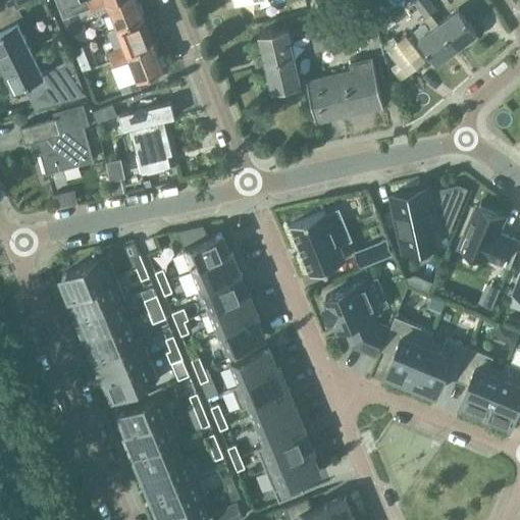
[(0,19),(15,12),(14,10),(36,0),(3,0),(2,0),(0,0),(0,19)]
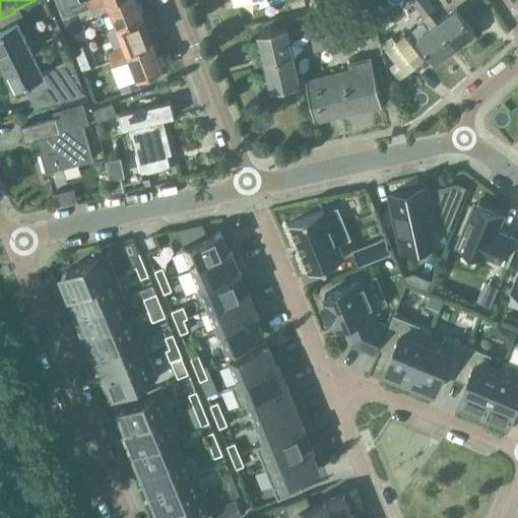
[(61,21),(65,33),(81,26),(80,23),(108,13),(115,30),(141,20),(132,0),(116,0),(87,11),(81,13),(61,21)]
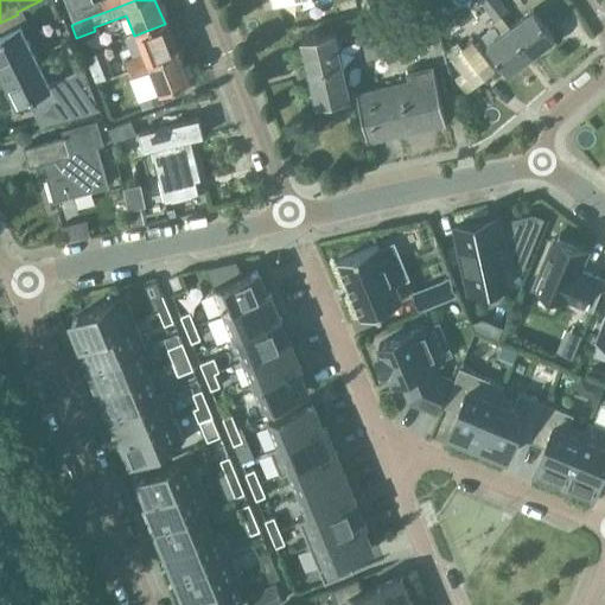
[(91,7),(91,8),(95,16),(102,13),(135,0),(109,0),(99,5),(91,7)]
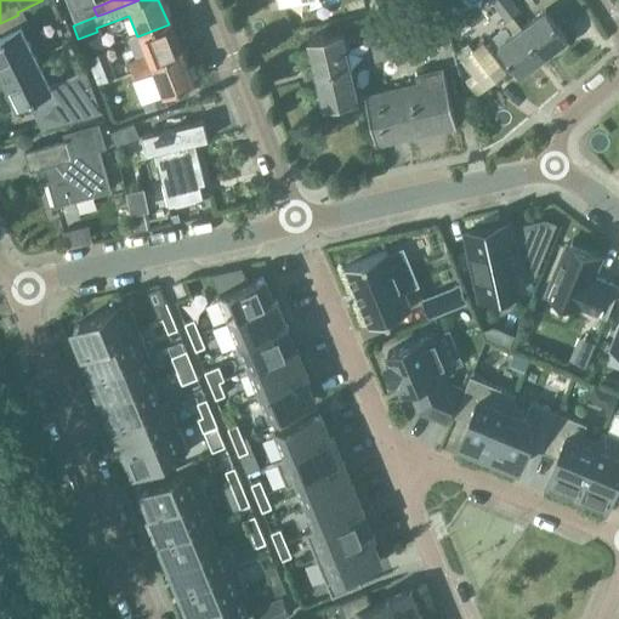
[(484,0),(494,11),(509,0),(507,0),(484,0)]
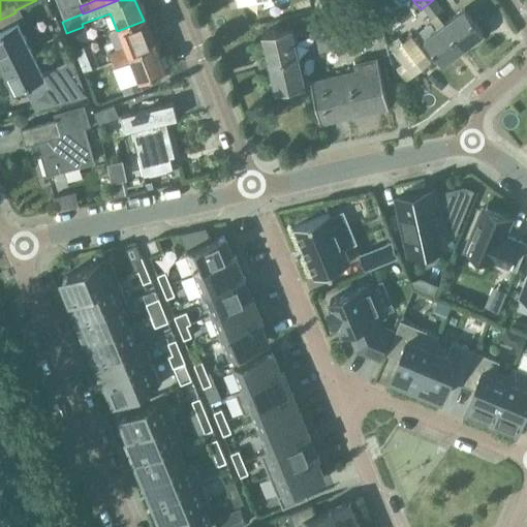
[(433,0),(421,9),(429,20),(440,11),(433,0)]
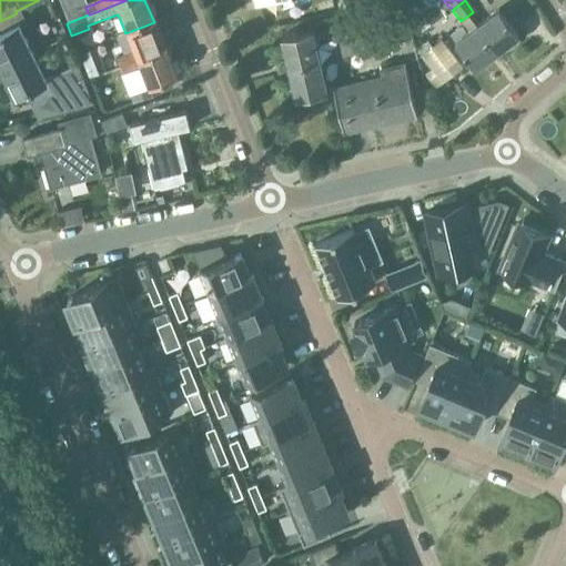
[(86,7),(63,16),(67,23),(89,14),(86,8),(86,7)]
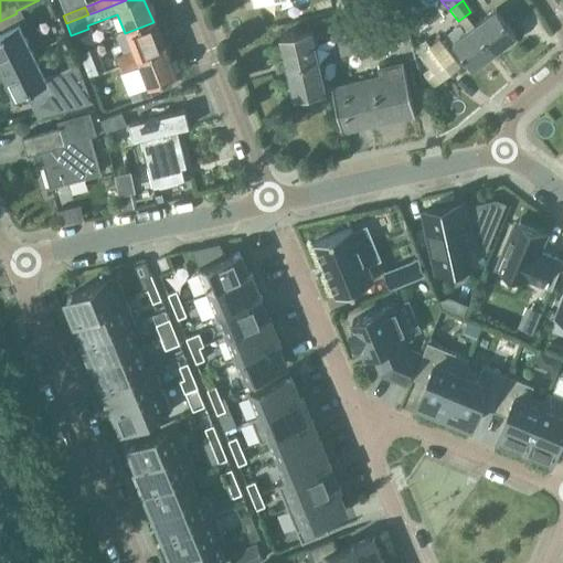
[(494,11),(473,28),(492,54),(514,38),(494,11)]
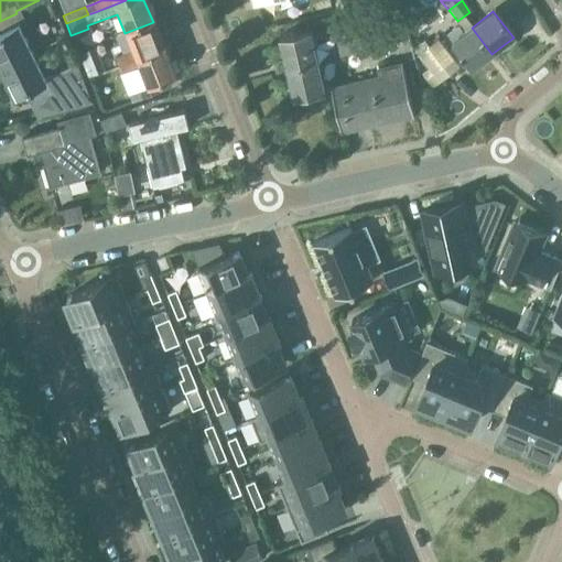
[(0,72),(31,56),(18,29),(23,25),(17,13),(0,21),(0,72)]
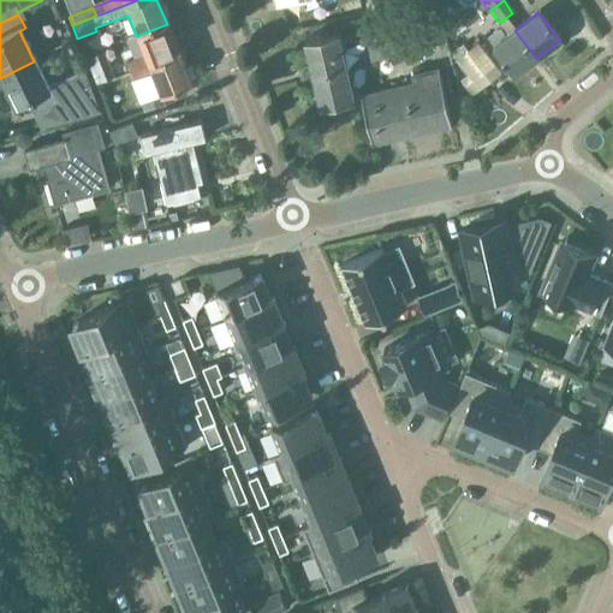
[(167,24),(136,36),(144,58),(124,65),(128,75),(179,54),(167,24)]
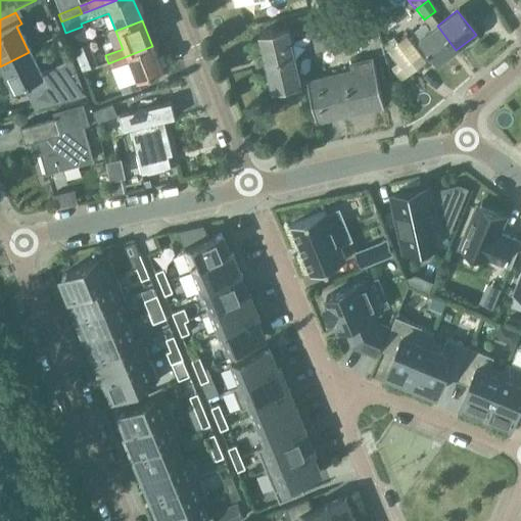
[(456,50),(437,26),(417,42),(436,66),(456,50)]
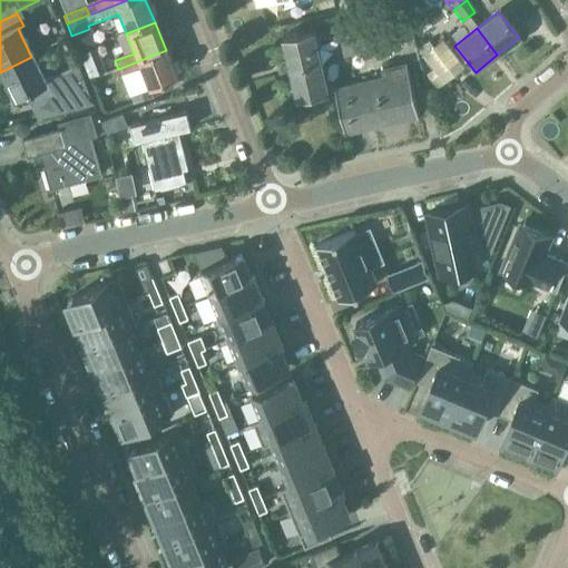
[(287,71),(319,64),(311,32),(280,40),(287,71)]
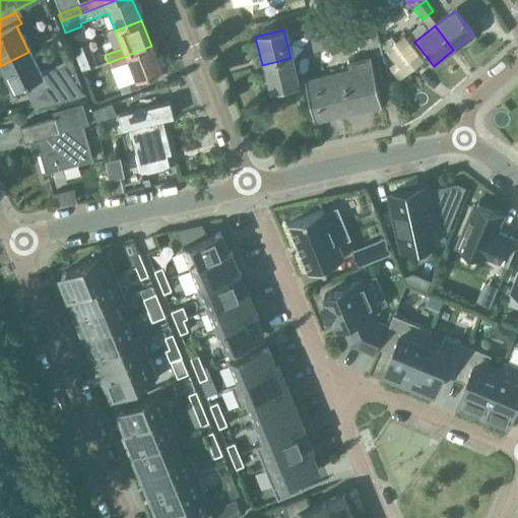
[(312,53),(327,49),(352,43),(349,30),(309,40),(312,53)]
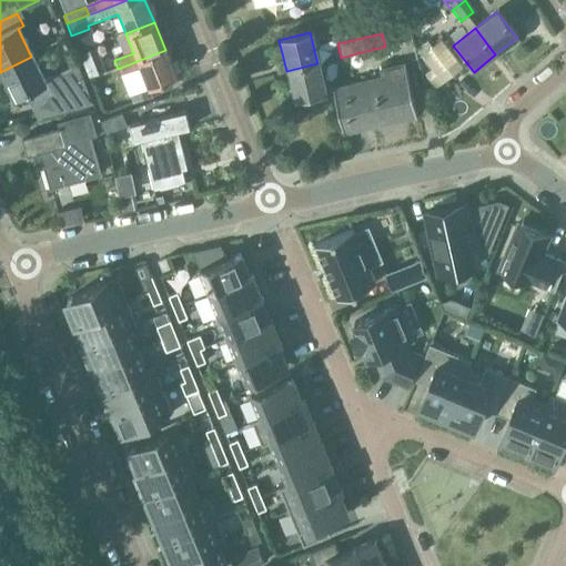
[(440,41),(418,58),(434,78),(427,83),(433,91),(461,70),(440,41)]
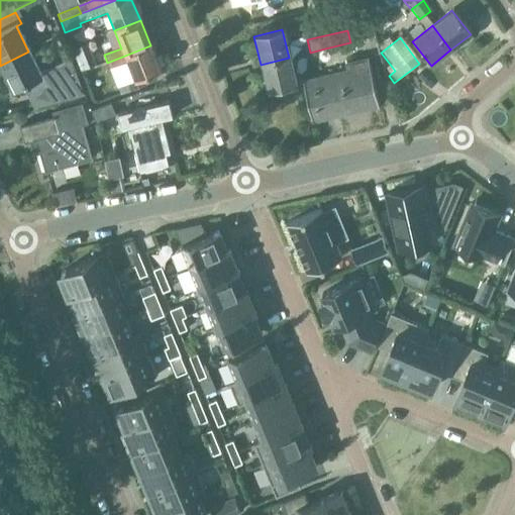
[(48,38),(33,43),(37,55),(53,48),(48,38)]
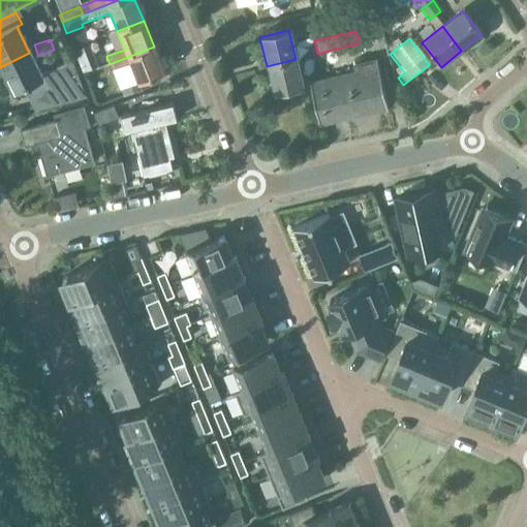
[(137,92),(158,84),(155,78),(164,73),(154,47),(110,64),(113,71),(130,65),(137,84),(135,85),(137,92)]
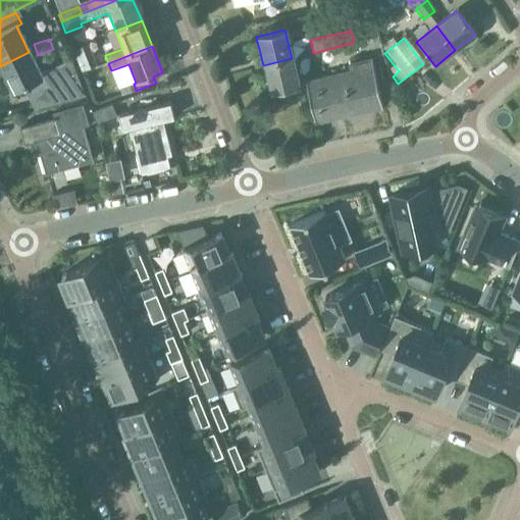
[(0,68),(4,76),(0,78),(8,94),(12,92),(22,87),(29,99),(52,87),(46,74),(41,76),(29,52),(0,66),(0,68)]
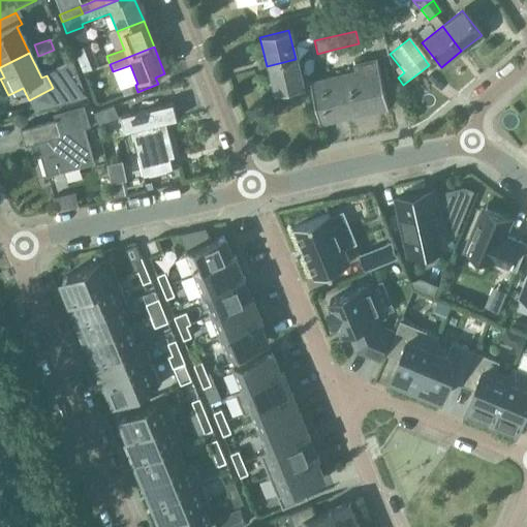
[(296,59),(267,66),(274,95),(303,88),(296,59)]
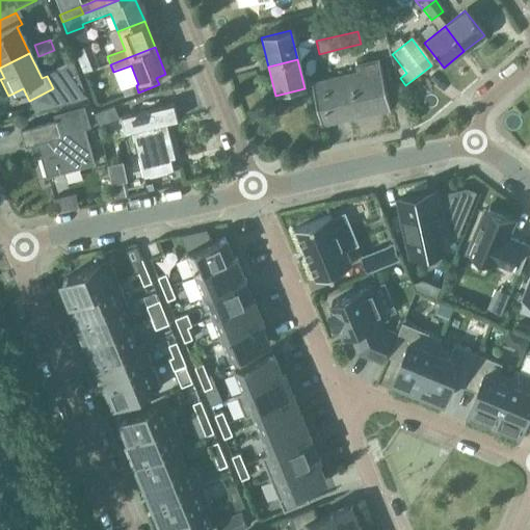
[(354,65),(356,74),(310,85),(320,127),(389,111),(377,60),(354,65)]
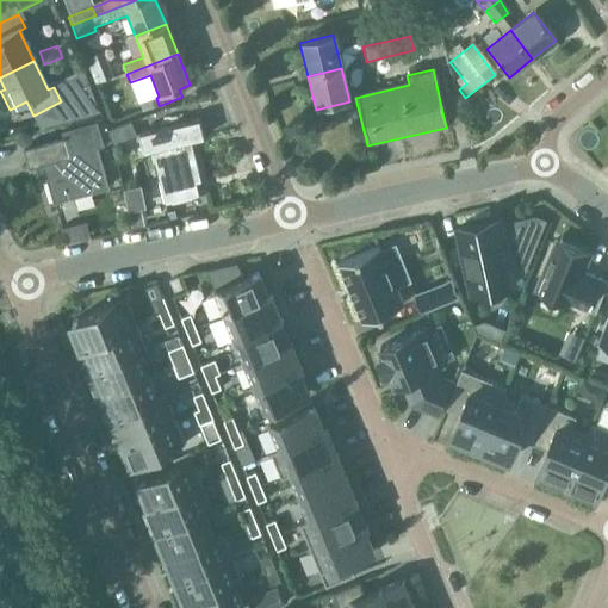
[(61,101),(33,116),(41,130),(70,122),(98,113),(90,92),(63,104),(61,101)]
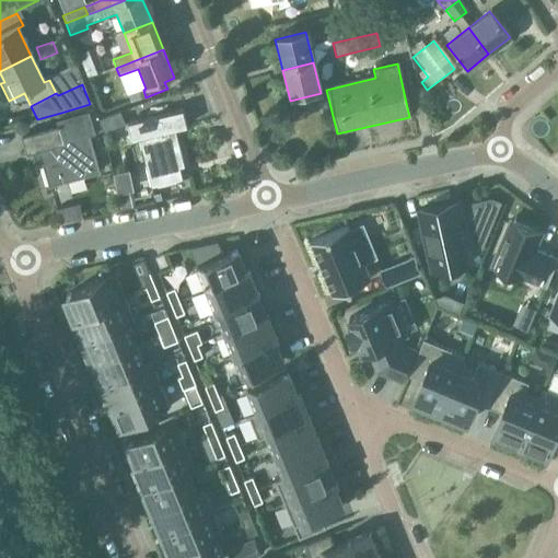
[(142,99),(139,91),(127,96),(130,103),(130,104),(142,99)]
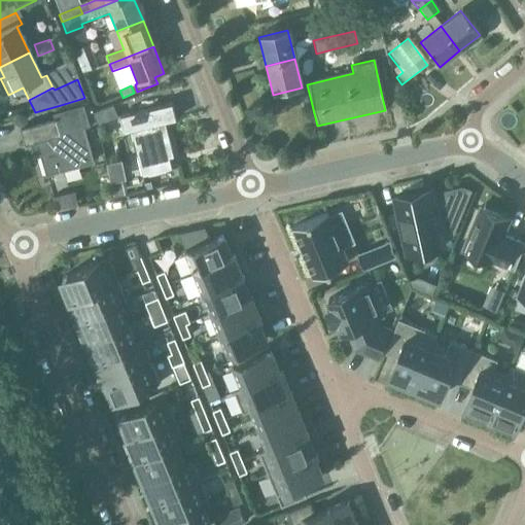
[(171,105),(135,114),(118,118),(123,135),(130,133),(137,162),(141,178),(171,171),(168,161),(173,160),(167,135),(164,136),(162,125),(175,121),(171,105)]
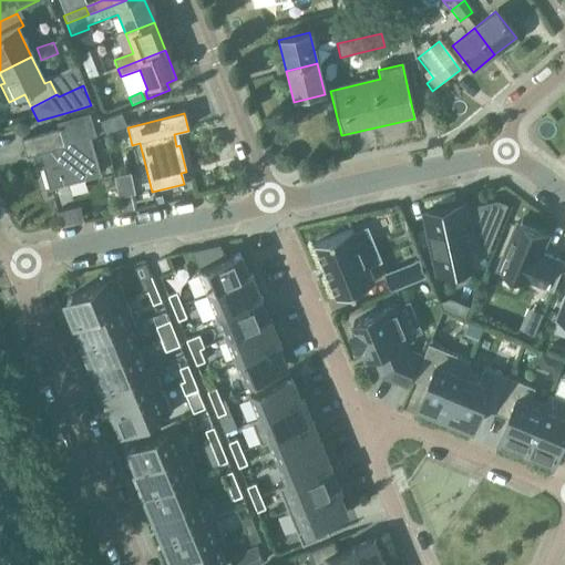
[(58,131),(24,140),(21,141),(27,158),(41,154),(44,165),(41,166),(49,192),(99,177),(89,141),(95,139),(89,115),(55,125),(58,131)]
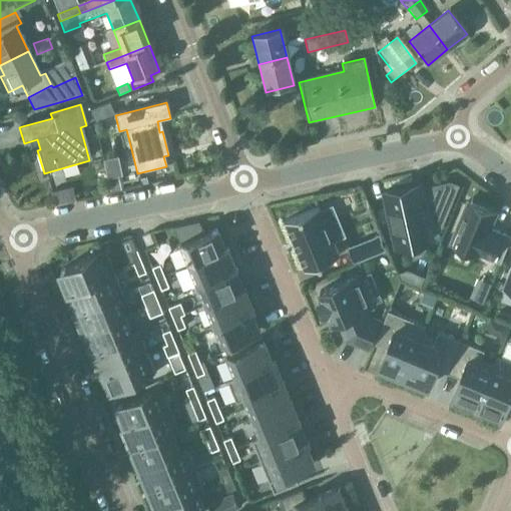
[(113,117),(108,104),(88,112),(93,124),(113,117)]
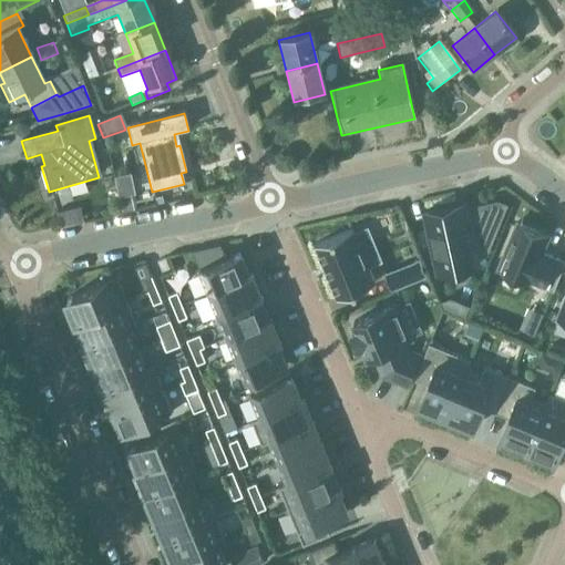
[(133,209),(130,195),(119,198),(122,213),(133,209)]
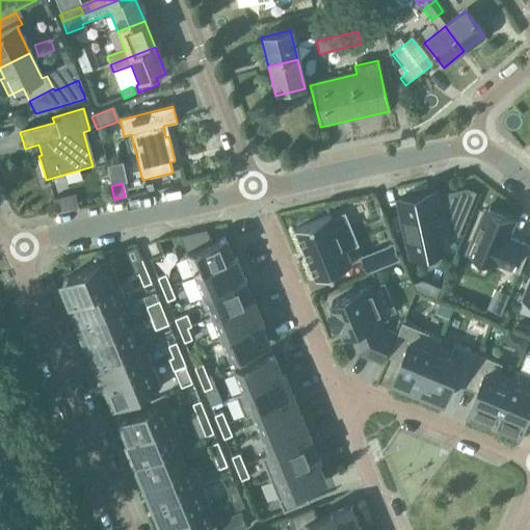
[(446,245),(446,243),(455,242),(475,193),(466,190),(451,193),(444,209),(431,212),(427,194),(396,202),(408,254),(446,245)]
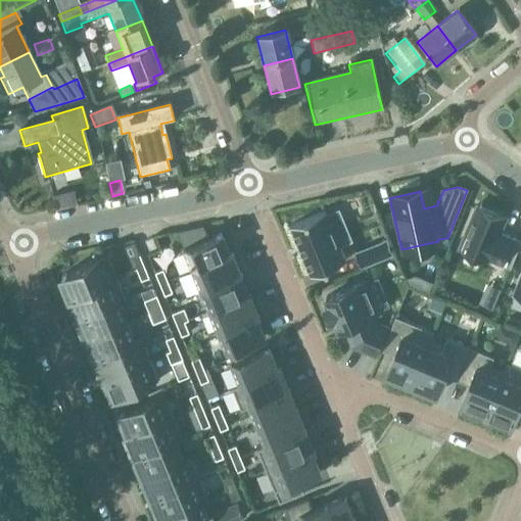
[(498,235),(504,219),(475,207),(458,249),(486,262),(487,259),(501,265),(511,240),(498,235)]
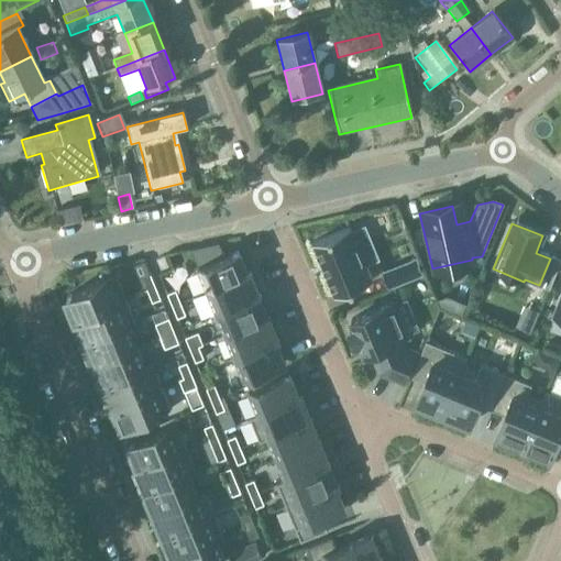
[(371,283),(363,265),(373,262),(365,244),(356,248),(349,229),(311,245),(333,298),(371,283)]
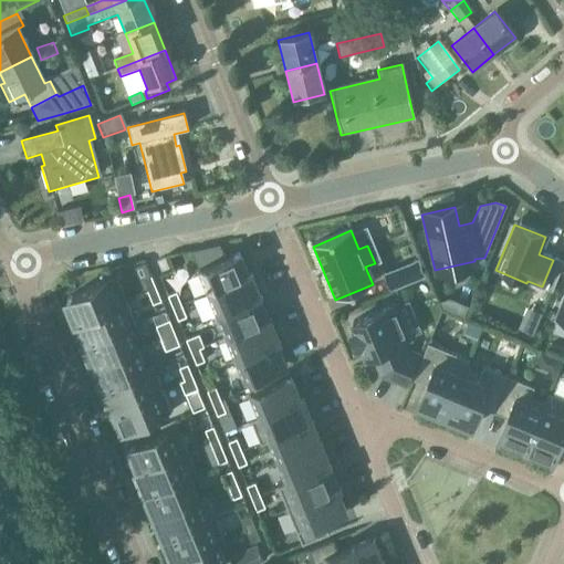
[(247,278),(237,254),(196,271),(206,294),(247,278)]
